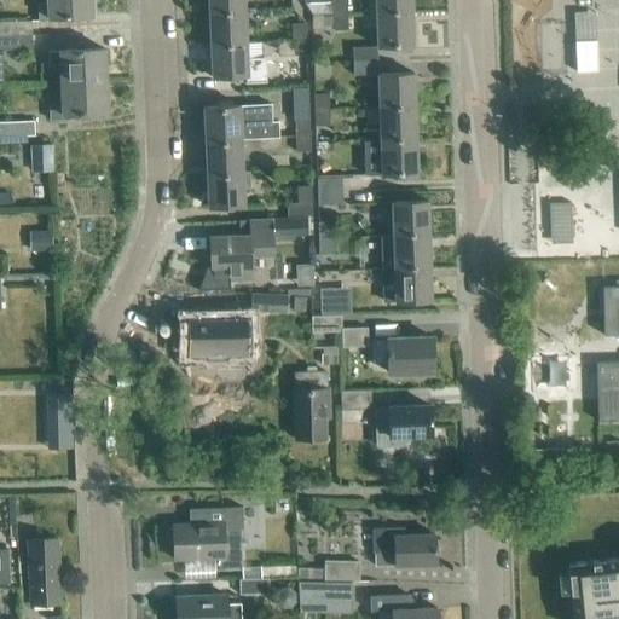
[(91,0),(46,0),(47,7),(38,7),(38,22),(48,22),(48,19),(92,17),(91,0)]
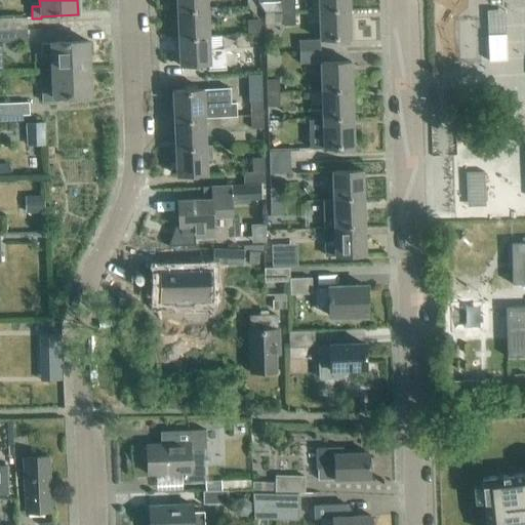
[(175,0),(176,10),(207,9),(206,0),(175,0)]
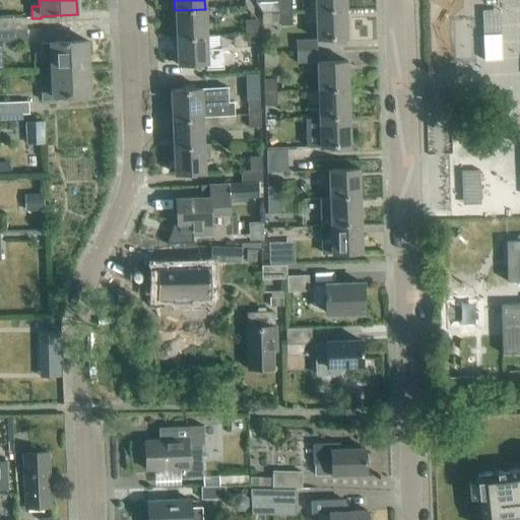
[(279,13),(291,13),(290,0),(278,0),(279,2),(279,13)]
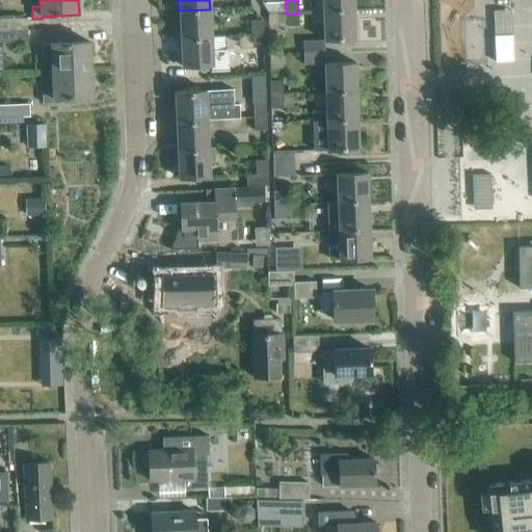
[(321,0),(322,12),(353,11),(352,0),(321,0)]
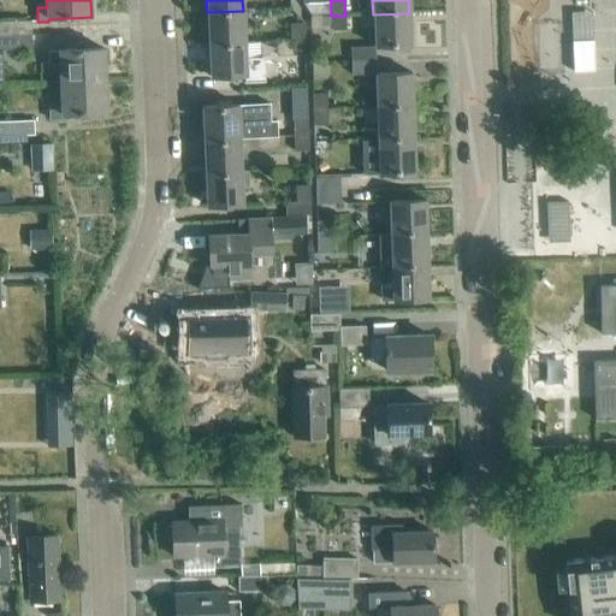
[(325,3),(302,4),(308,13),(309,17),(331,16),(331,3),(325,3)]
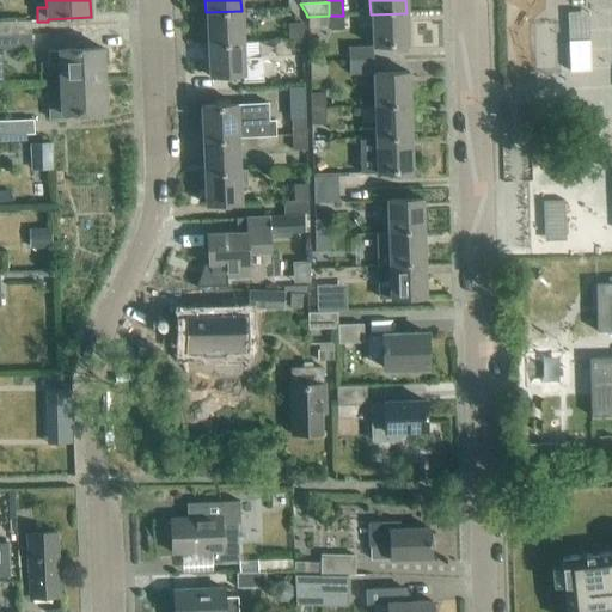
[(207,46),(243,43),(242,11),(206,12),(207,46)]
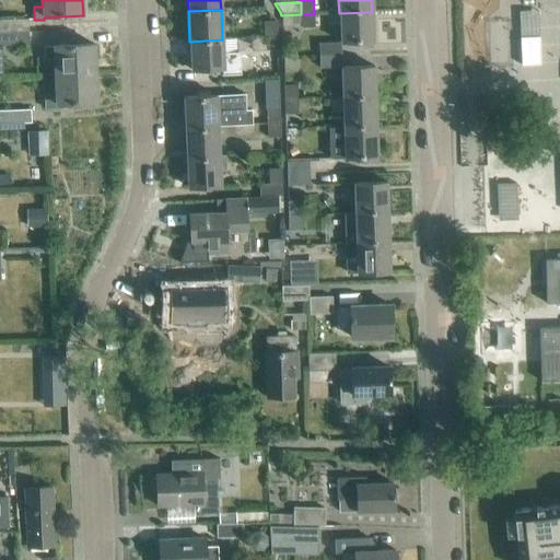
[(372,12),(339,13),(340,44),(373,43),(372,12)]
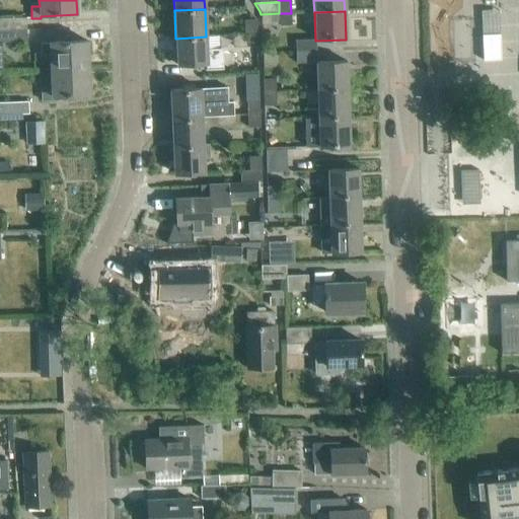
[(291,13),(279,13),(280,26),(291,25),(291,13)]
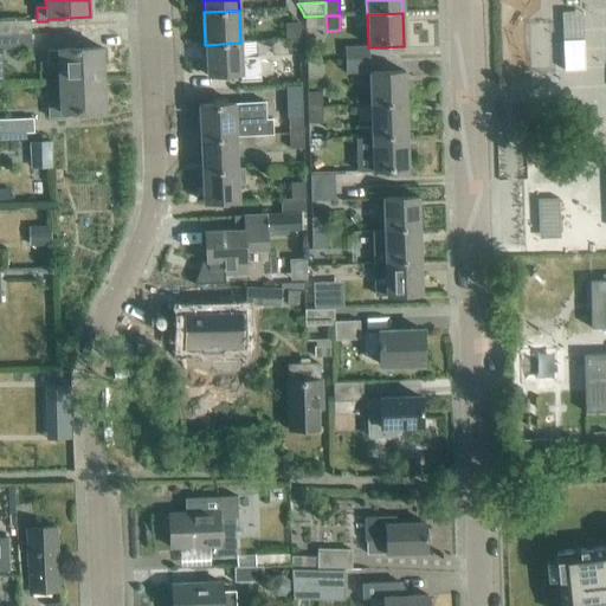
[(0,36),(30,36),(30,21),(0,21),(0,36)]
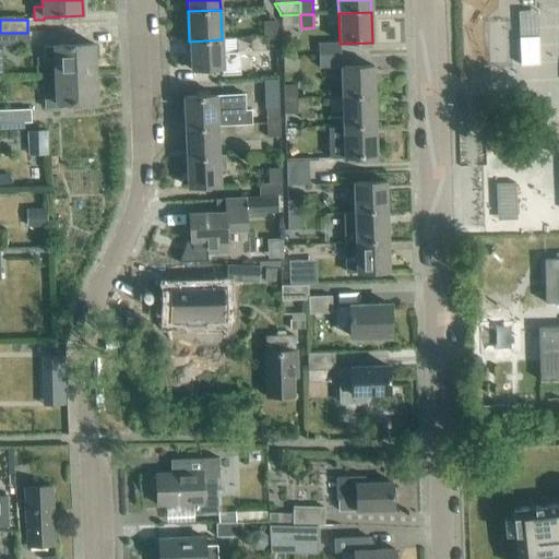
[(263,36),(276,36),(276,22),(263,22),(263,36)]
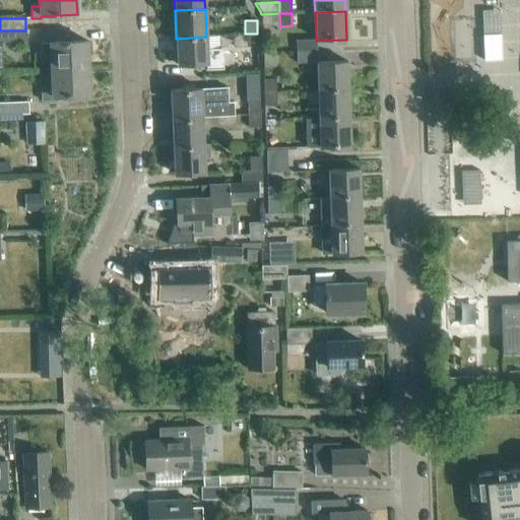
[(25,30),(0,30),(0,44),(26,43),(25,30)]
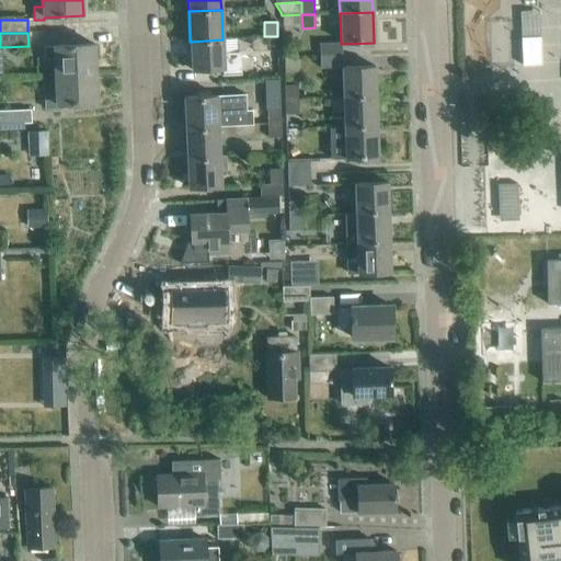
[(277,36),(264,36),(265,52),(277,52),(277,36)]
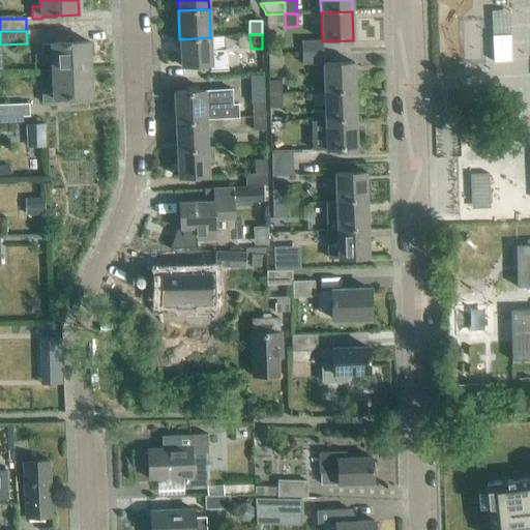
[(492,37),(493,63),(511,62),(510,36),(492,37)]
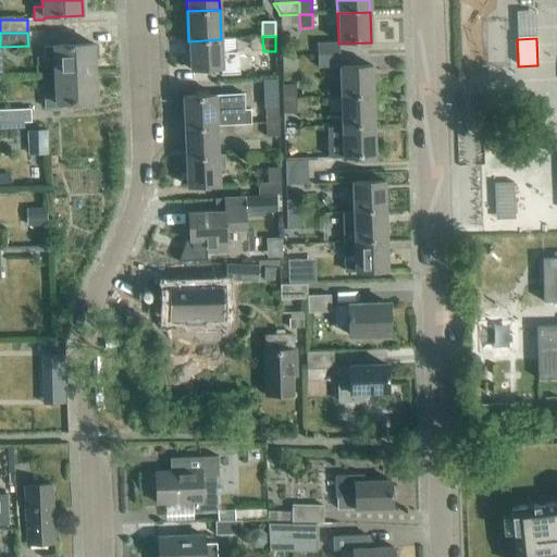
[(221,39),(188,41),(190,71),(222,70),(222,75),(238,74),(237,53),(222,54),(221,39)]
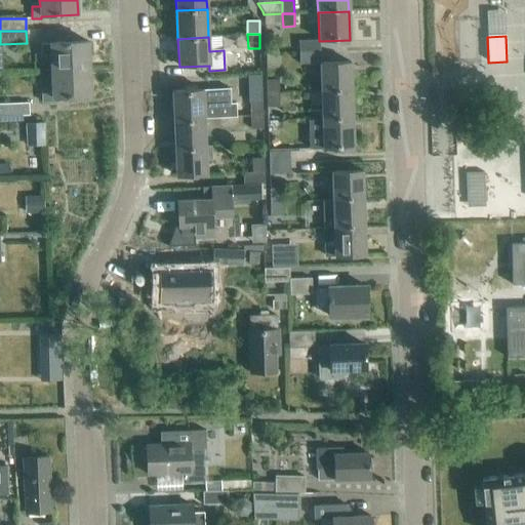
[(299,53),(319,52),(319,41),(299,41),(299,53)]
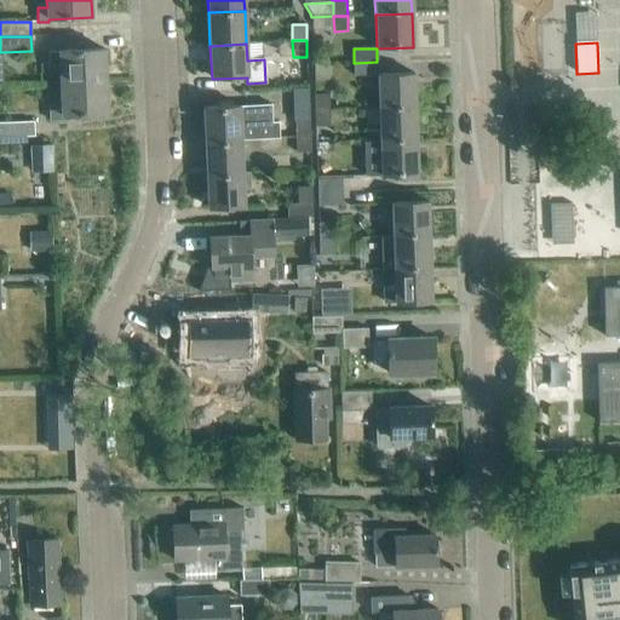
[(61,84),(105,82),(104,51),(58,52),(47,53),(49,67),(59,67),(61,84)]
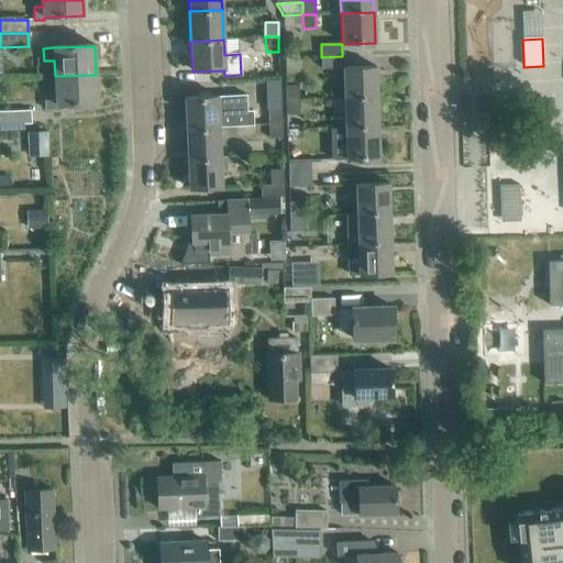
[(342,56),(321,57),(321,69),(343,69),(342,56)]
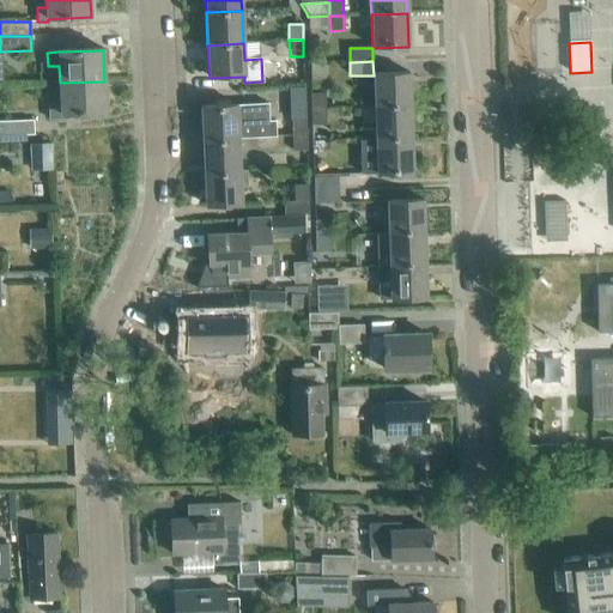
[(374,109),(410,108),(408,74),(372,76),(374,109)]
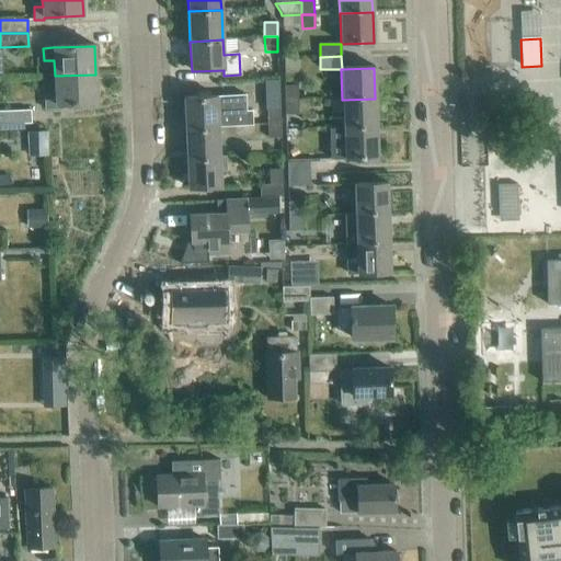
[(95,75),(55,76),(55,96),(44,96),(45,111),(57,110),(57,105),(96,103),(95,75)]
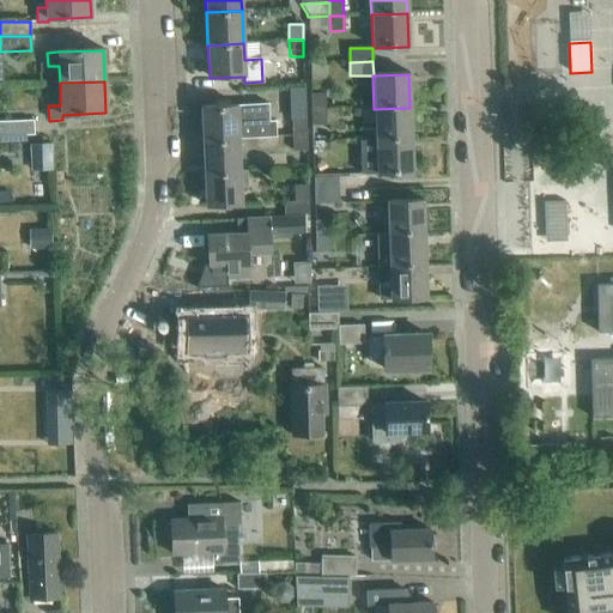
[(274,107),(305,105),(305,87),(273,89),(274,107)]
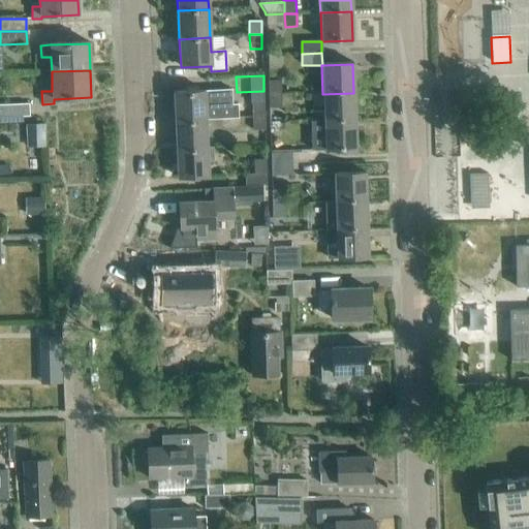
[(269,95),(281,95),(280,82),(269,82),(269,95)]
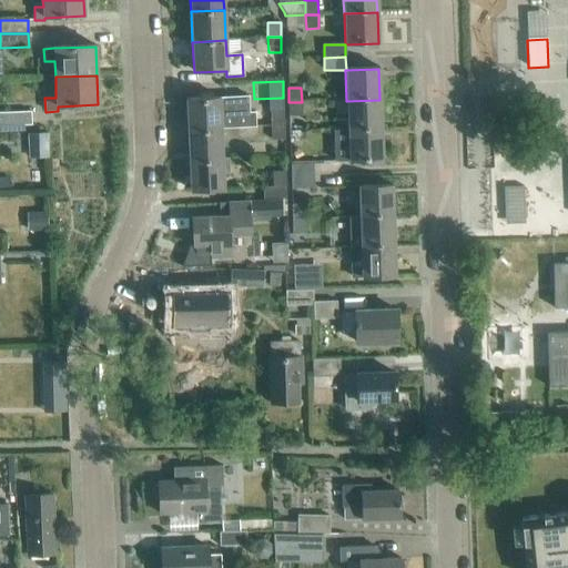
[(188,131),(221,129),(255,128),(255,113),(250,113),(249,98),(186,100),(188,131)]
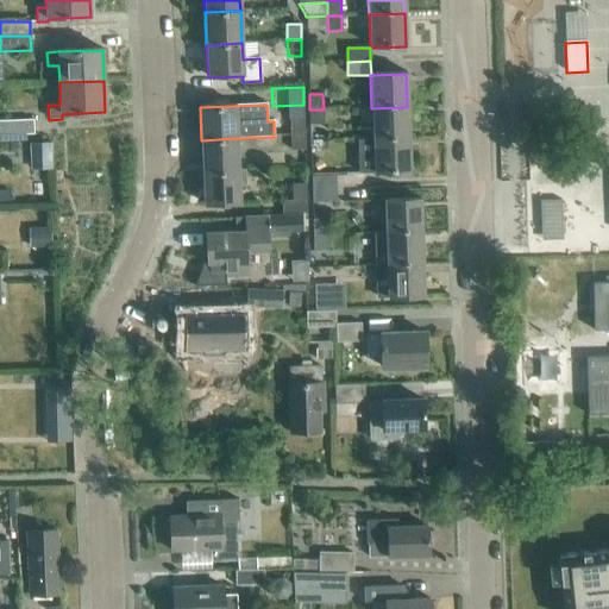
[(408,139),(407,107),(371,108),(372,140),(408,139)]
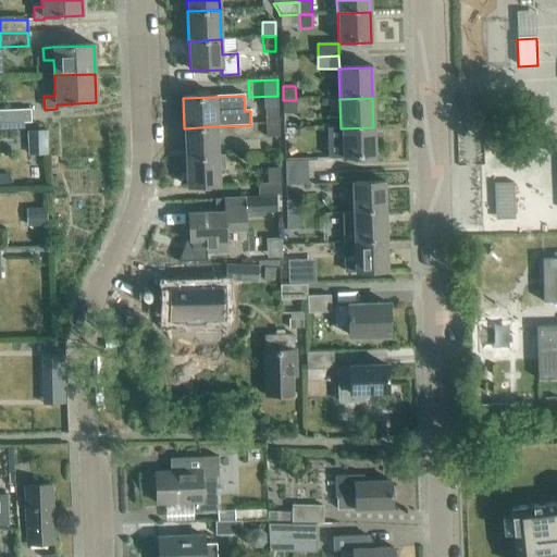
[(296,100),(283,100),(283,114),(296,114),(296,100)]
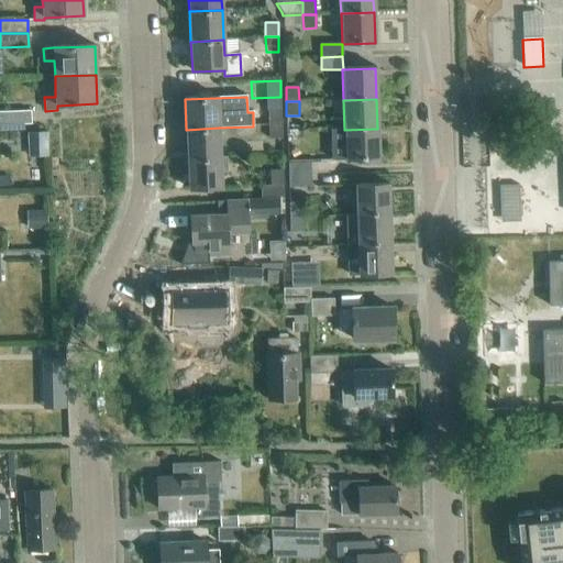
[(268,125),(280,125),(280,110),(267,111),(268,125)]
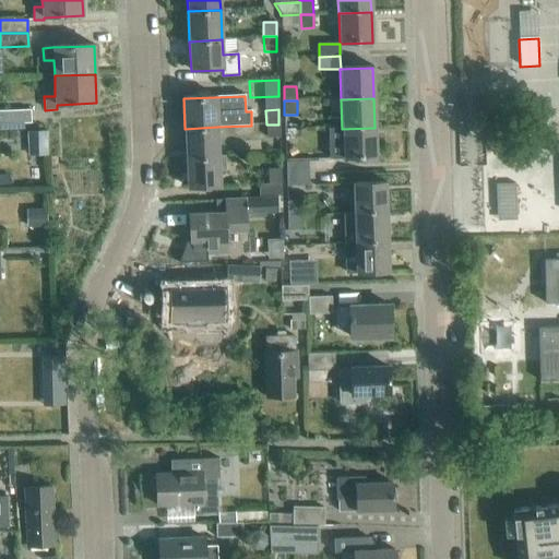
[(0,125),(31,123),(30,110),(0,111),(0,125)]
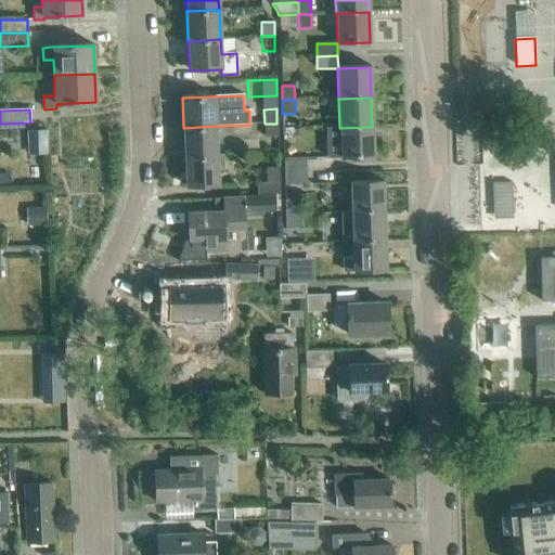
[(276,124),(265,124),(265,138),(278,137),(276,124)]
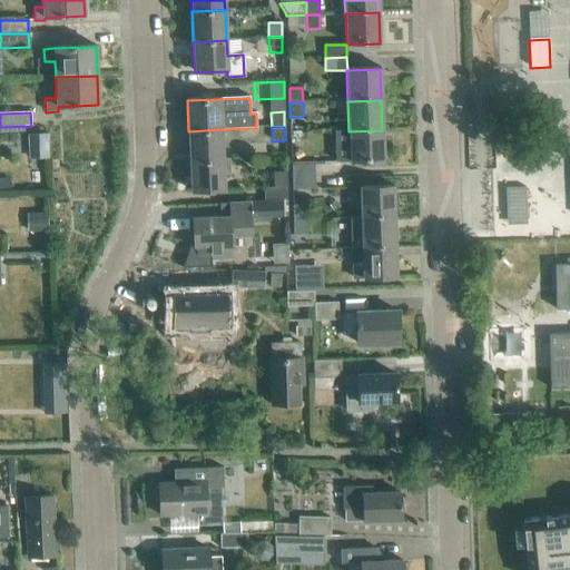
[(189,161),(223,160),(222,129),(188,131),(189,161)]
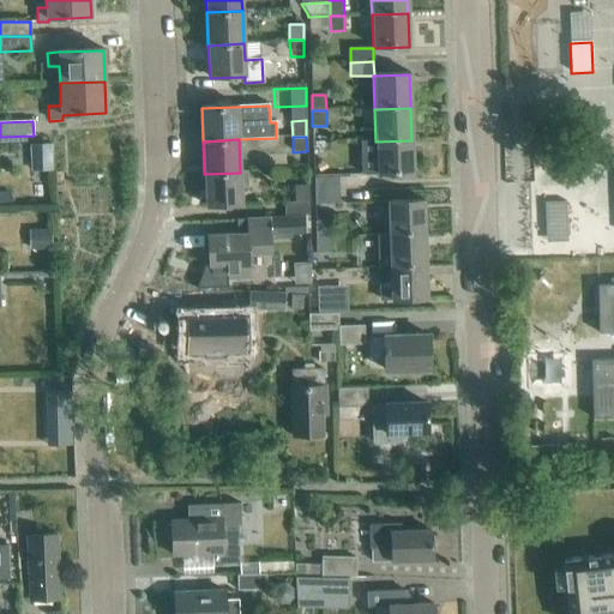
[(411,140),(375,142),(377,175),(413,174),(411,140)]
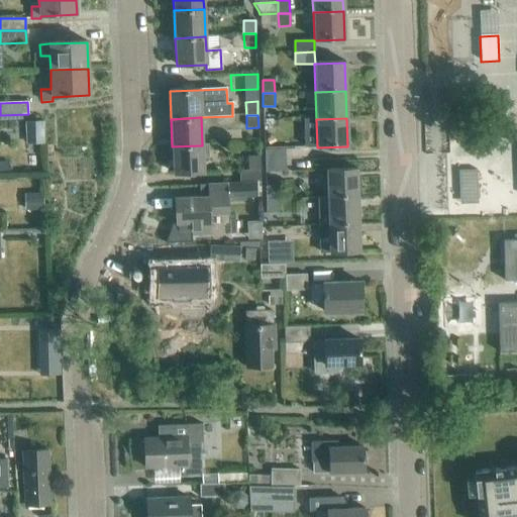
[(44,121),(26,122),(26,135),(44,134),(44,121)]
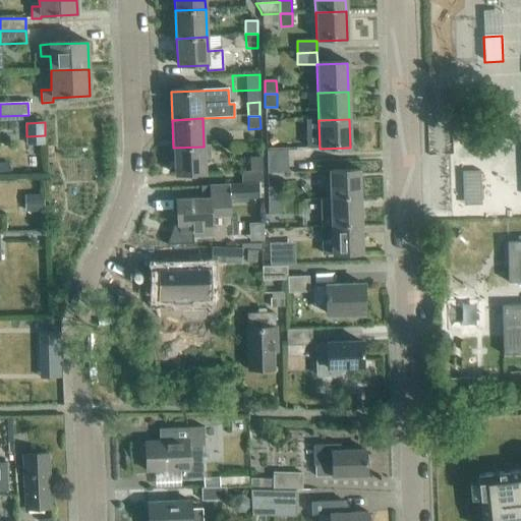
[(204,147),(173,148),(175,176),(205,175),(204,147)]
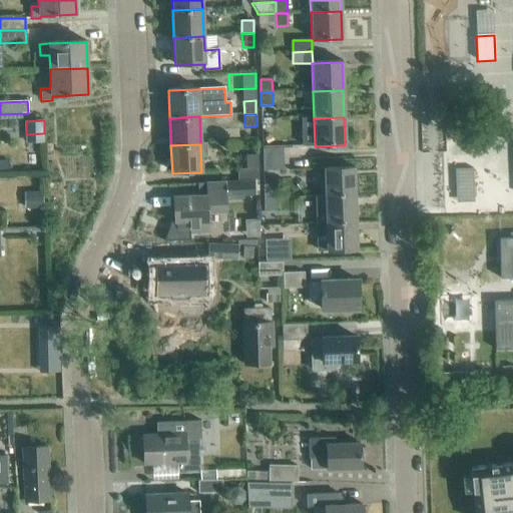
[(263,159),(284,158),(283,148),(263,149),(263,159)]
